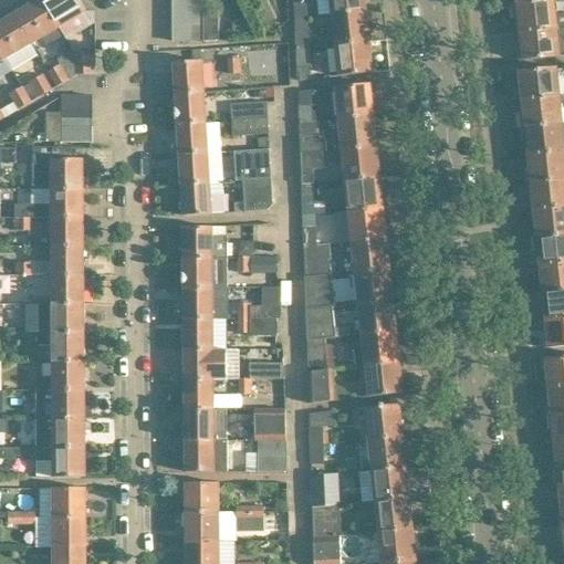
[(31,42),(58,27),(41,0),(33,0),(13,12),(31,42)]
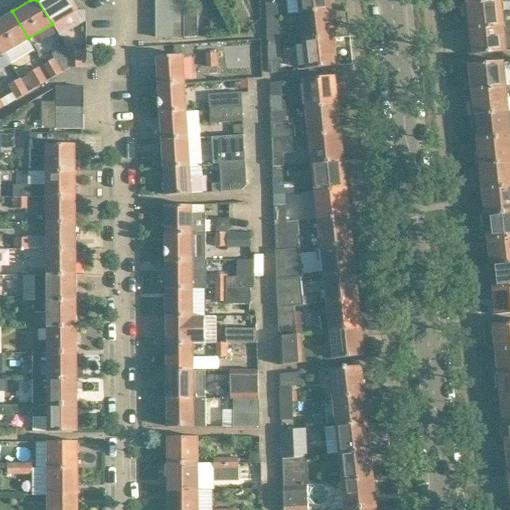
[(77,9),(71,0),(37,0),(52,24),(77,9)]
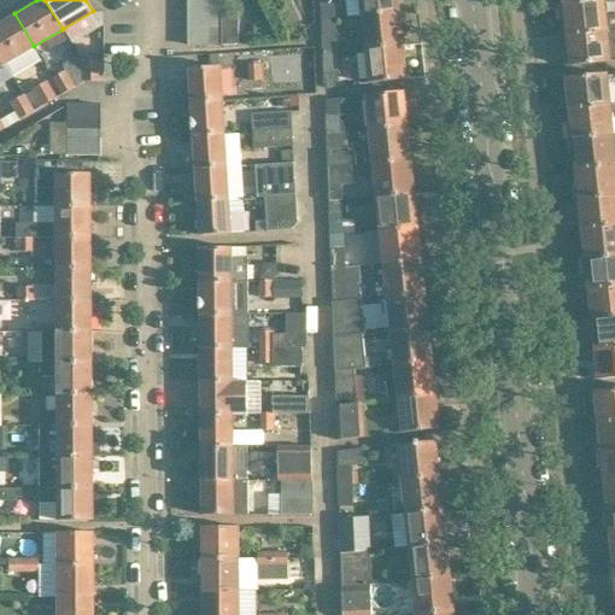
[(187,0),(188,11),(218,10),(218,0),(187,0)]
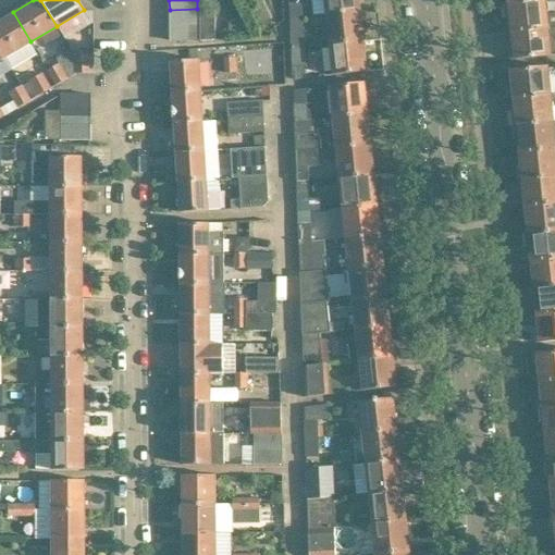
[(322,0),(324,12),(359,9),(358,0),(322,0)]
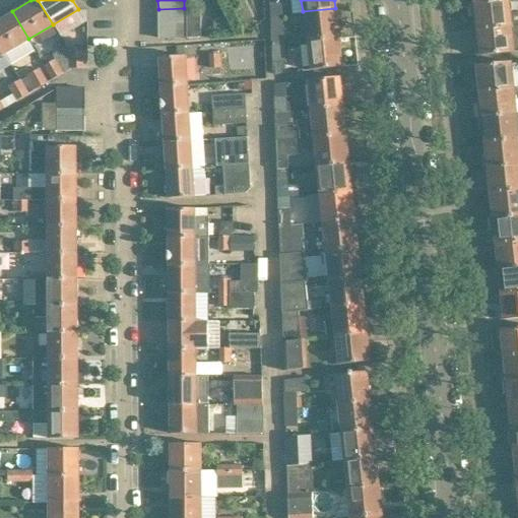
[(517,9),(509,10),(508,0),(498,0),(469,3),(471,19),(474,18),(476,28),(517,22),(517,9)]
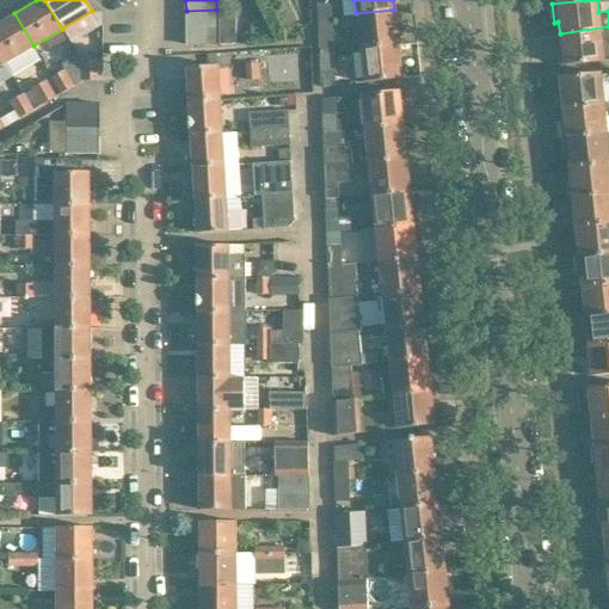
[(186,11),(186,25),(216,25),(216,10),(186,11)]
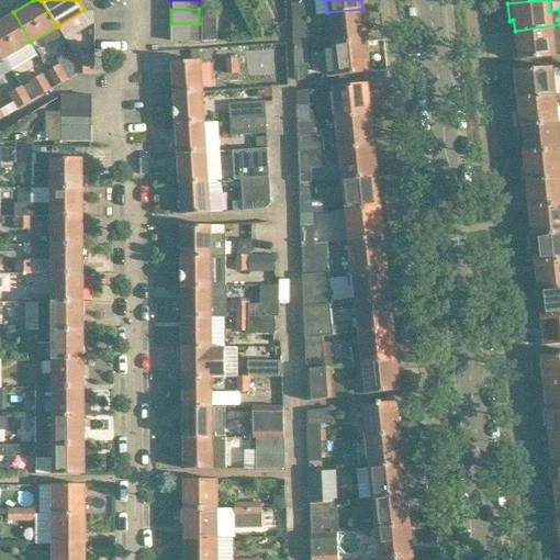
[(199,40),(215,40),(215,9),(199,9),(199,23),(199,40)]
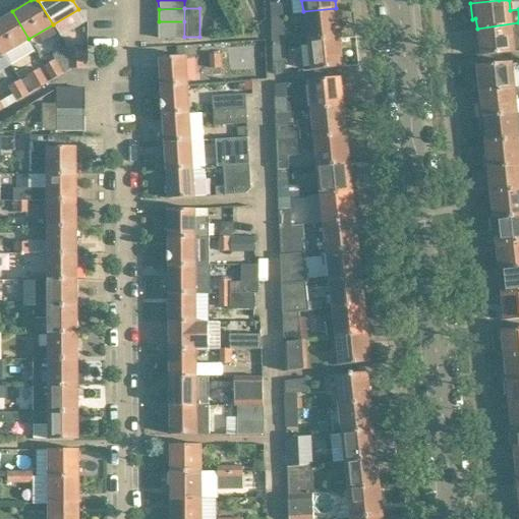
[(306,40),(339,36),(336,8),(303,11),(306,40)]
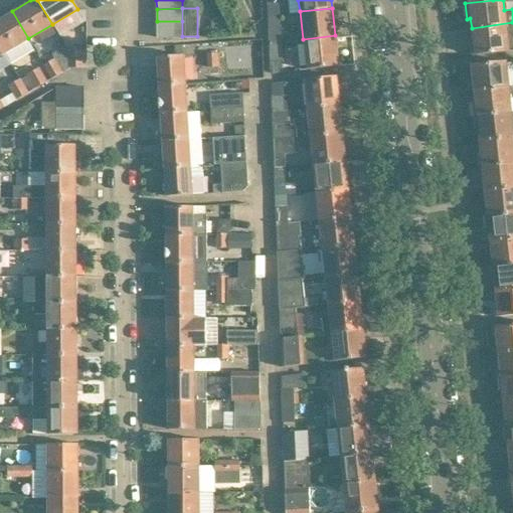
[(0,46),(4,53),(28,38),(12,11),(0,18),(0,46)]
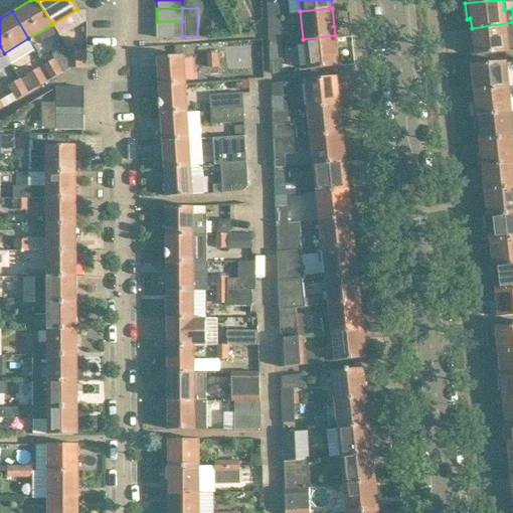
[(157,21),(157,36),(182,36),(182,21),(157,21)]
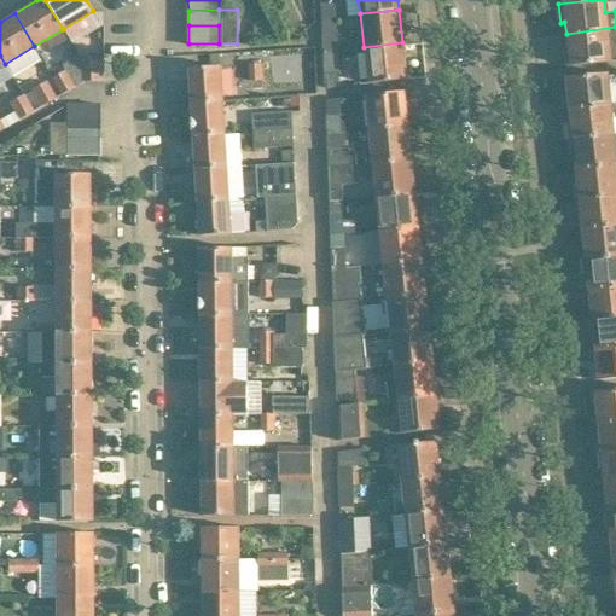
[(615,27),(567,34),(568,44),(563,45),(564,64),(588,62),(610,59),(615,58),(615,27)]
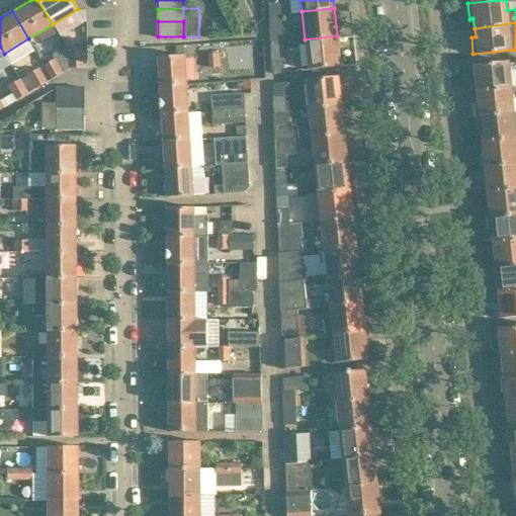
[(281,24),(269,24),(270,43),(282,41),(281,24)]
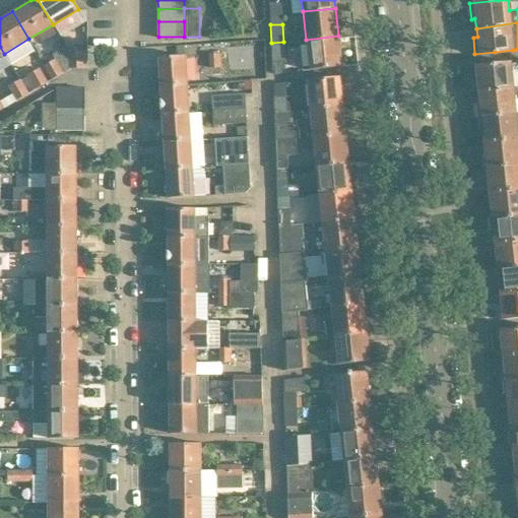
[(309,68),(341,65),(338,36),(306,40),(309,68)]
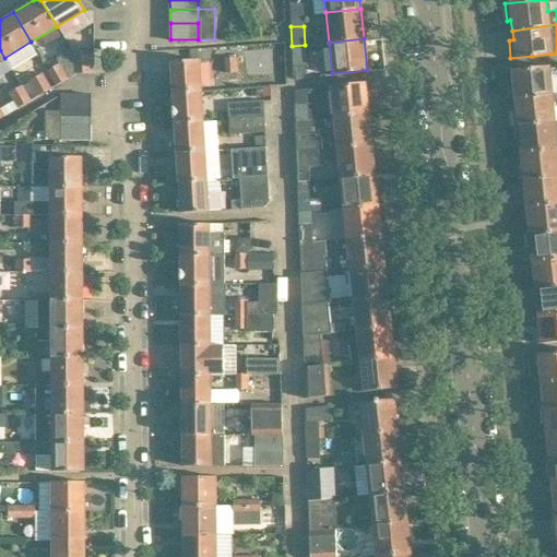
[(293,64),(303,64),(306,64),(305,45),(292,46),(293,64)]
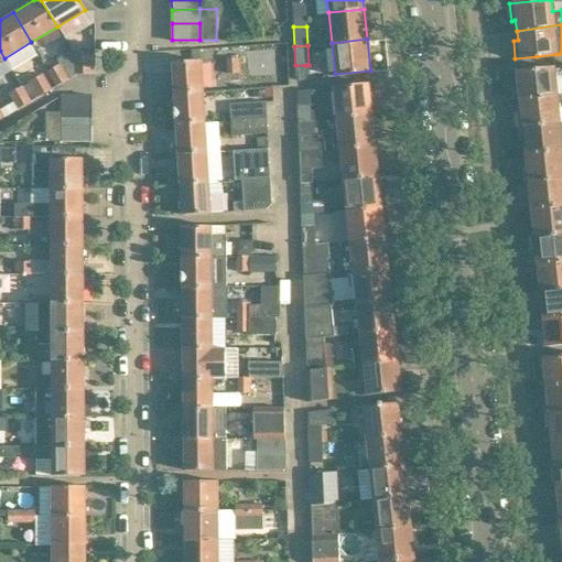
[(4,58),(0,51),(0,75),(10,69),(4,58)]
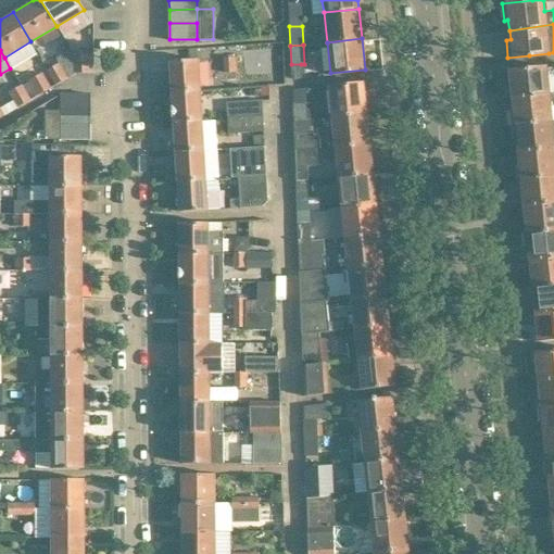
[(75,54),(74,54),(75,72),(88,72),(92,72),(92,54),(88,54),(75,54)]
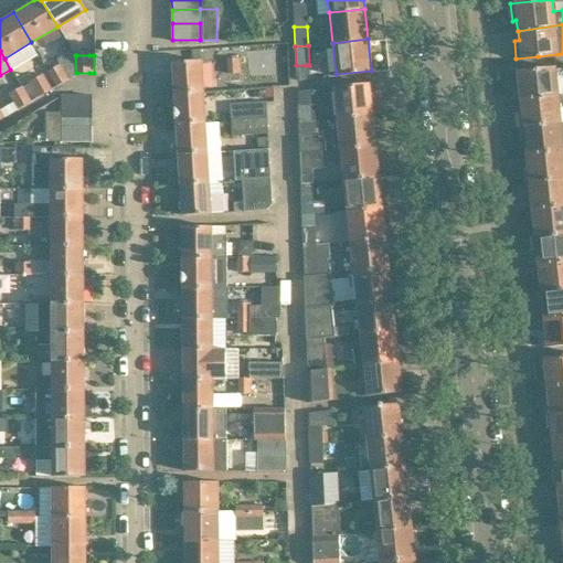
[(238,55),(226,56),(227,73),(240,72),(238,55)]
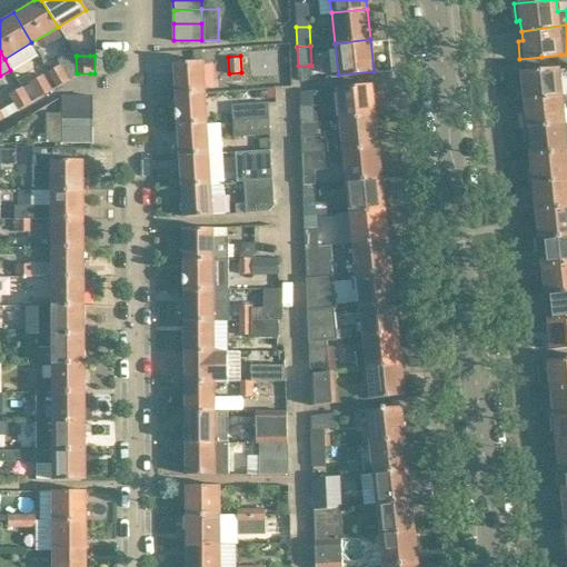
[(200,59),(196,60),(173,61),(176,92),(202,90),(200,59)]
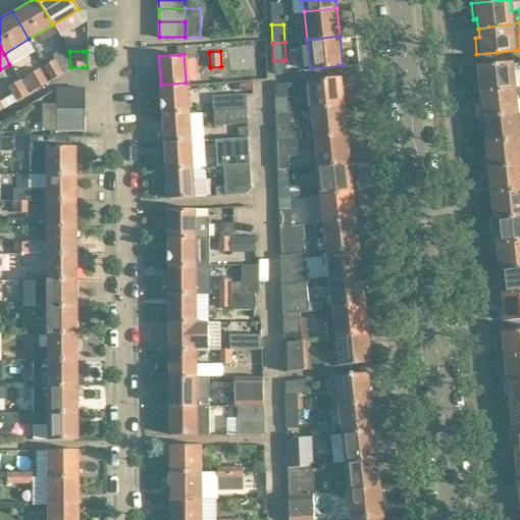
[(61,72),(53,58),(43,64),(51,79),(61,72)]
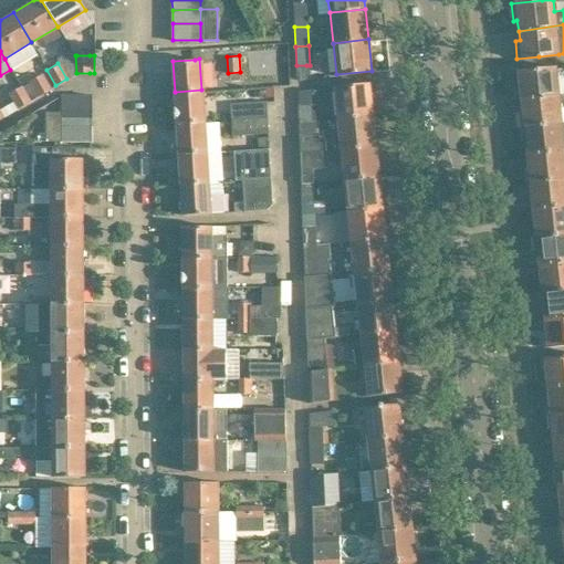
[(522,98),(560,94),(556,65),(513,70),(515,89),(521,89),(522,98)]
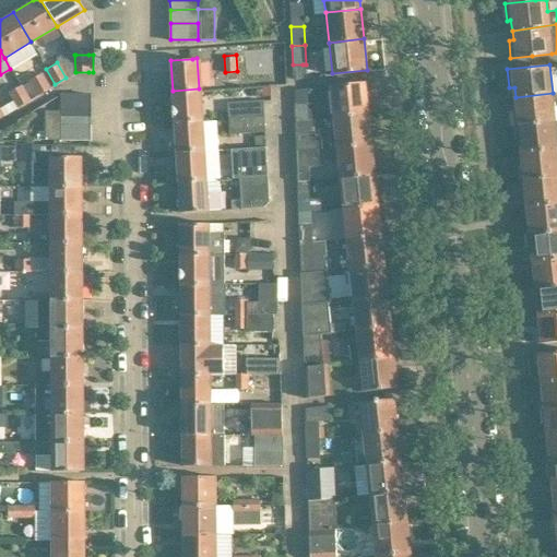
[(38,94),(49,87),(40,72),(30,79),(38,94)]
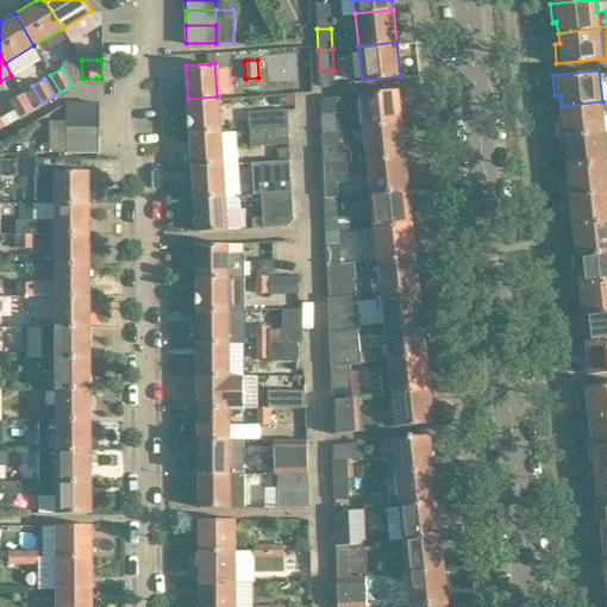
[(358,93),(362,126),(400,123),(396,88),(358,93)]
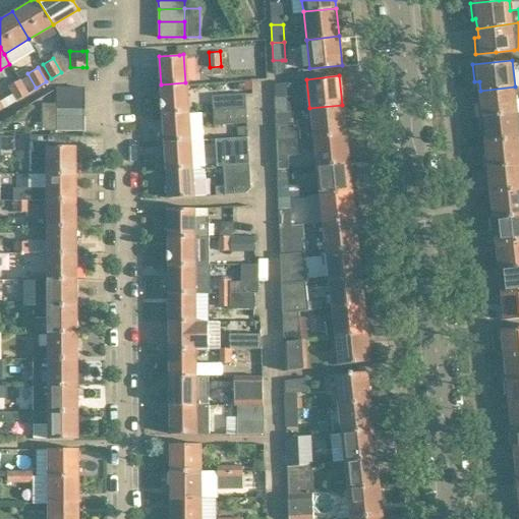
[(8,84),(16,99),(26,93),(18,78),(8,84)]
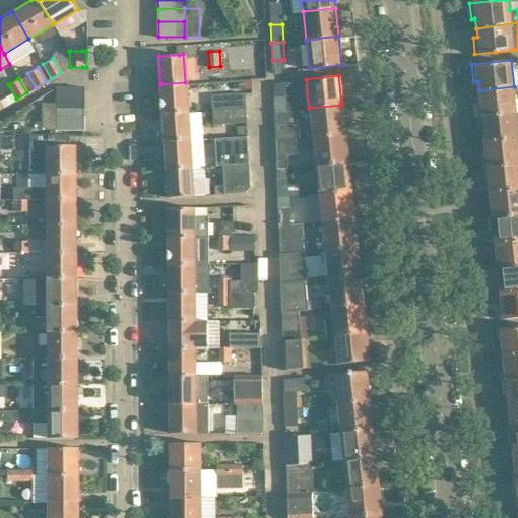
[(185,82),(160,84),(162,112),(187,111),(185,82)]
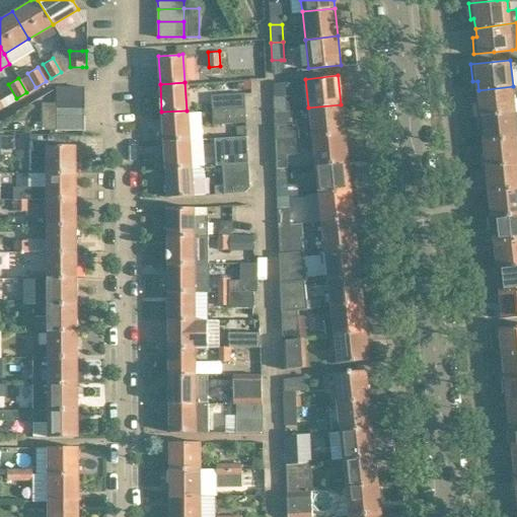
[(478,90),(478,98),(474,99),(476,116),(515,112),(516,112),(514,98),(516,97),(516,85),(513,86),(512,86),(478,90)]
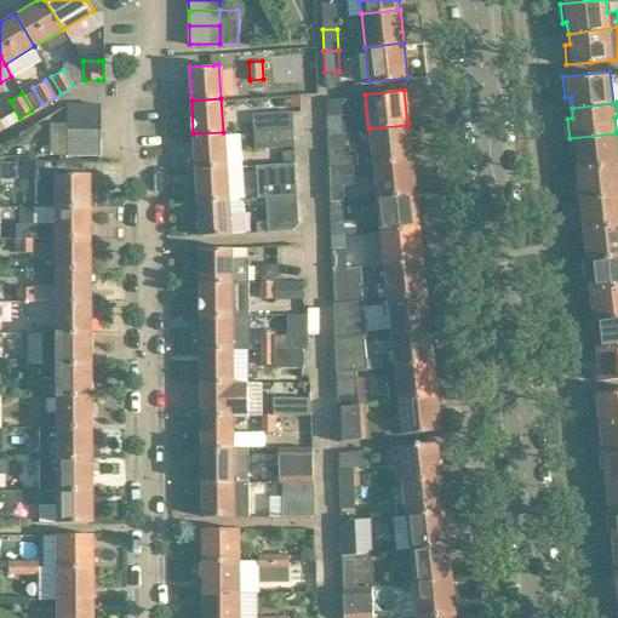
[(67,120),(98,120),(98,103),(67,103),(67,120)]
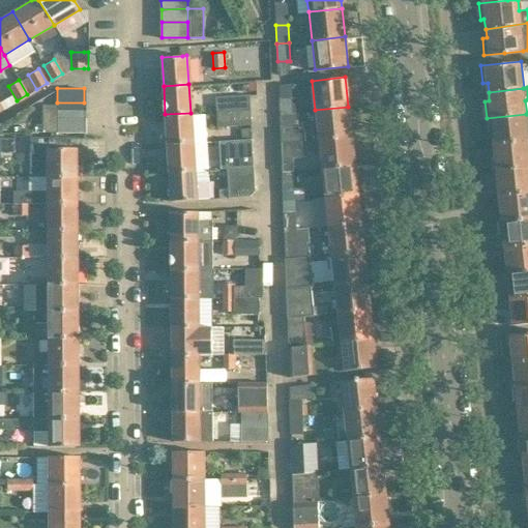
[(216,111),(250,109),(248,94),(215,96),(216,111)]
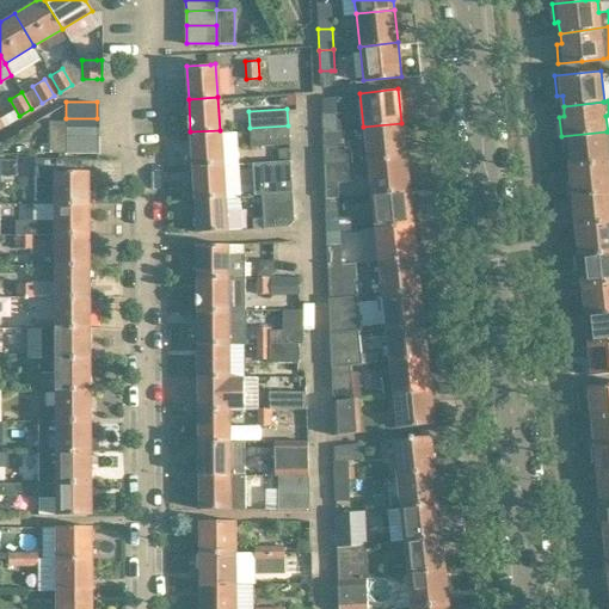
[(336,110),(321,110),(323,130),(337,129),(336,110)]
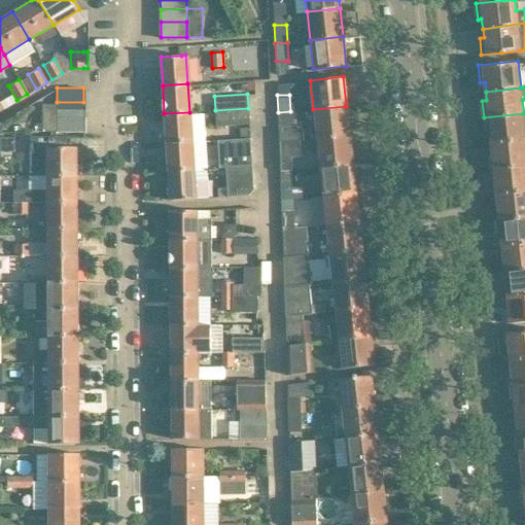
[(57,116),(83,116),(83,102),(57,102),(57,104),(57,116)]
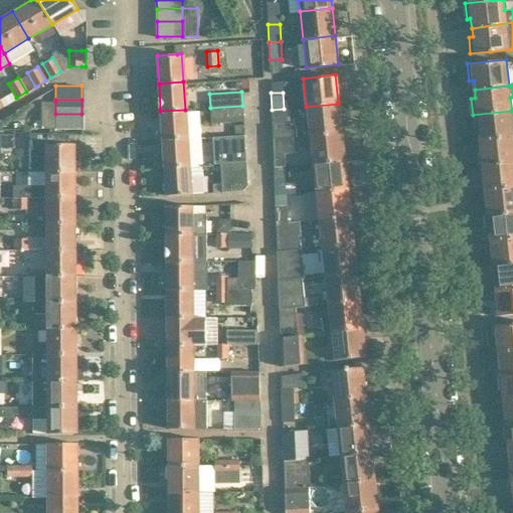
[(40,102),(40,106),(40,128),(56,128),(55,114),(55,102),(40,102)]
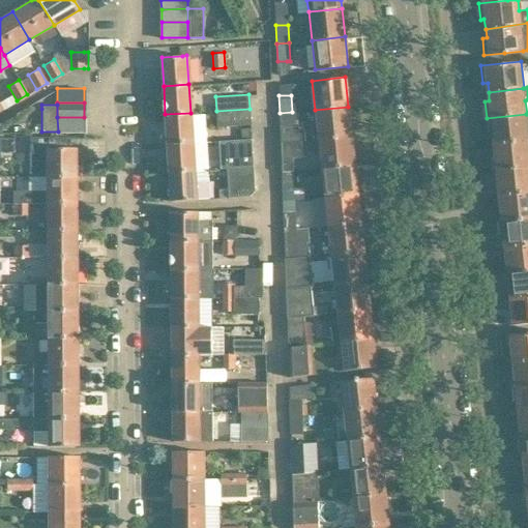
[(351,135),(348,107),(315,110),(318,139),(351,135)]
